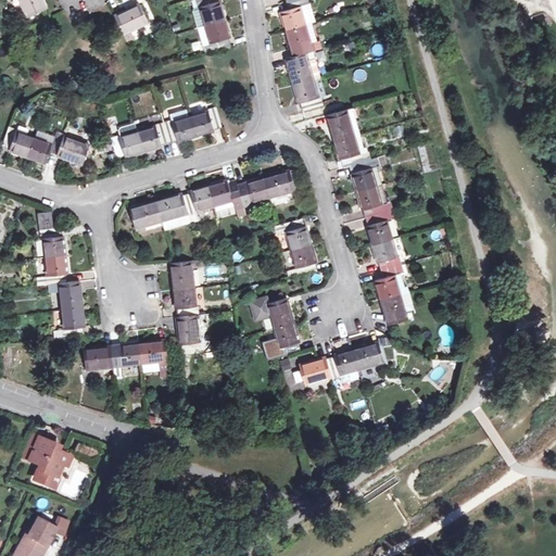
[(21,0),(28,17),(47,9),(41,0),(21,0)]
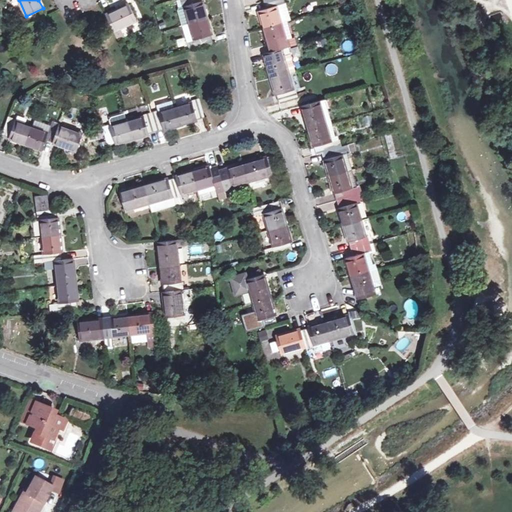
[(202,1),(200,1),(199,0),(181,0),(183,6),(185,6),(190,23),(207,18),(202,1)]
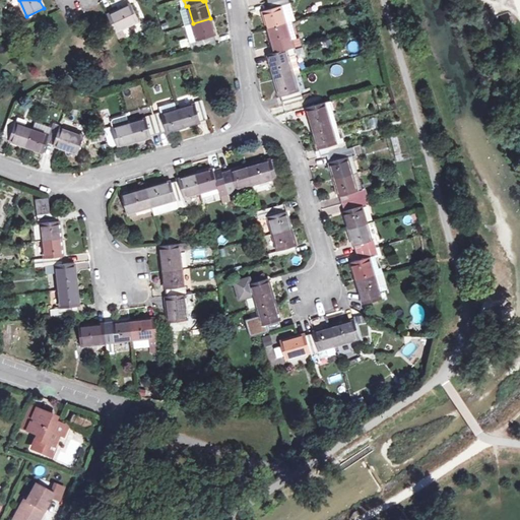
[(289,4),(288,0),(270,0),(269,0),(272,8),(263,11),(268,28),(285,23),(290,21),(293,21),(287,4),(289,4)]
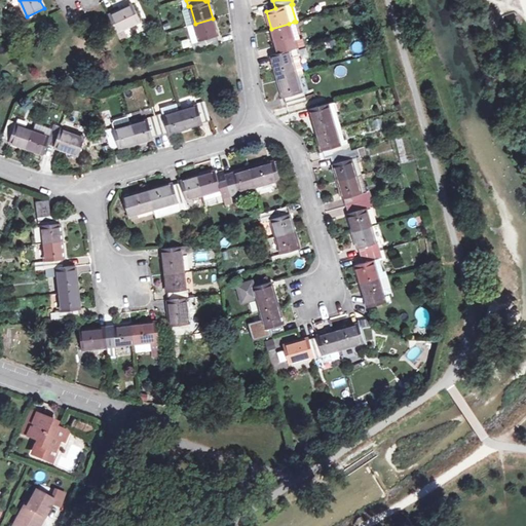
[(140,21),(135,9),(140,7),(137,2),(109,15),(120,39),(127,36),(123,29),(140,21)]
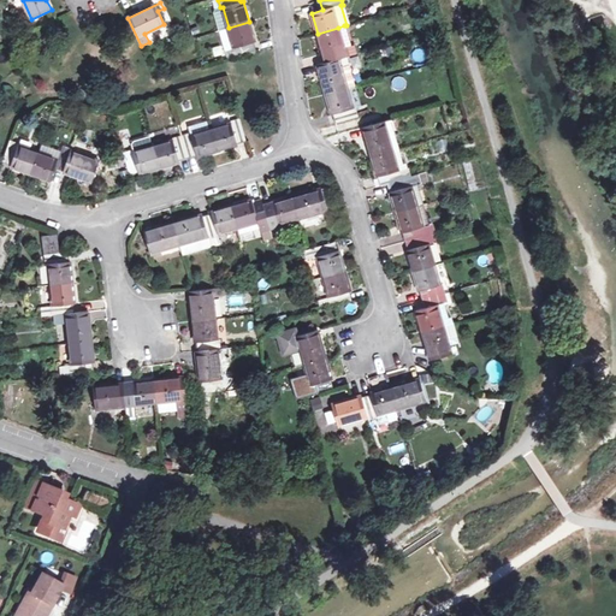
[(255,42),(249,22),(229,28),(229,30),(221,33),(226,49),(232,48),(235,57),(255,52),(253,42),(255,42)]
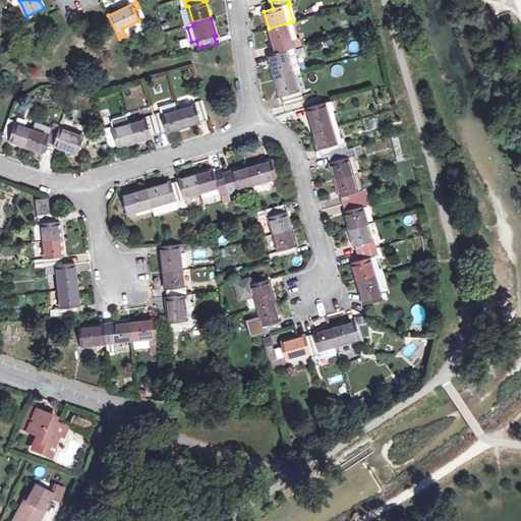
[(295,47),(293,40),(297,39),(291,21),(286,23),(269,29),(274,46),(275,45),(277,52),(295,47)]
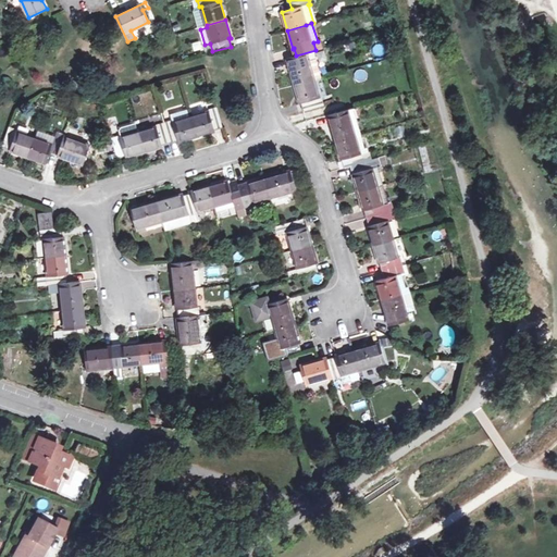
[(296,56),(299,64),(289,67),(295,85),(314,79),(322,77),(317,59),(318,59),(316,50),(296,56)]
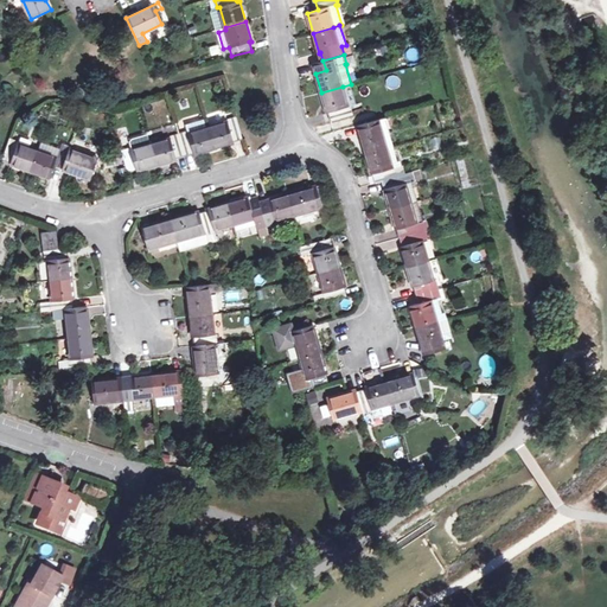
[(343,87),(321,93),(327,113),(330,113),(332,121),(353,114),(351,107),(349,107),(343,87)]
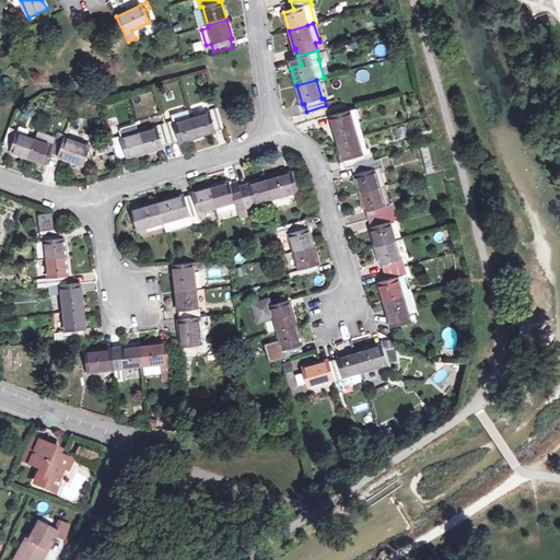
[(209,111),(210,113),(191,118),(197,138),(217,132),(216,130),(223,128),(218,108),(209,111)]
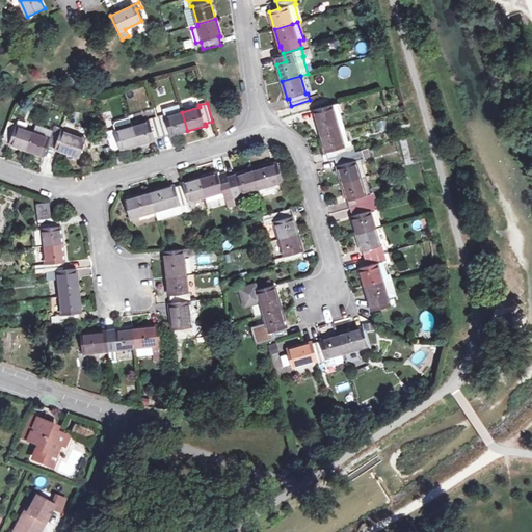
[(164,115),(156,117),(161,136),(169,134),(170,136),(187,131),(182,112),(179,104),(162,108),(164,115)]
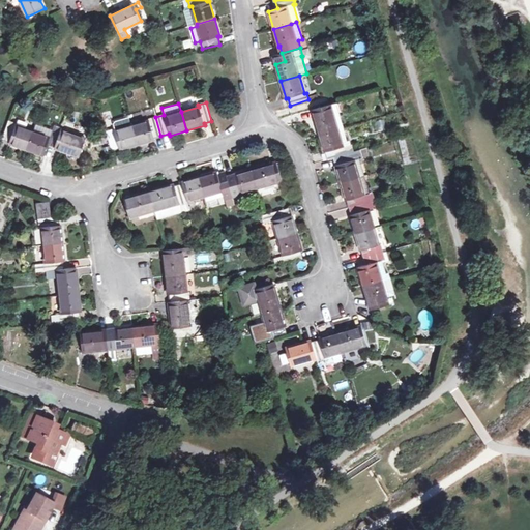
[(320,135),(337,128),(330,104),(313,109),(320,135)]
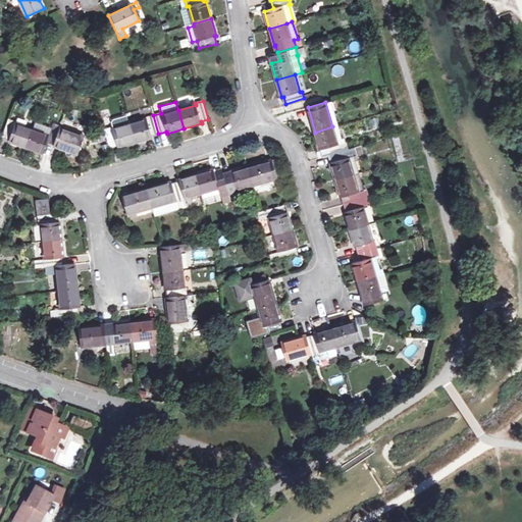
[(146,117),(147,119),(128,124),(134,143),(152,138),(151,136),(158,134),(153,115),(146,117)]
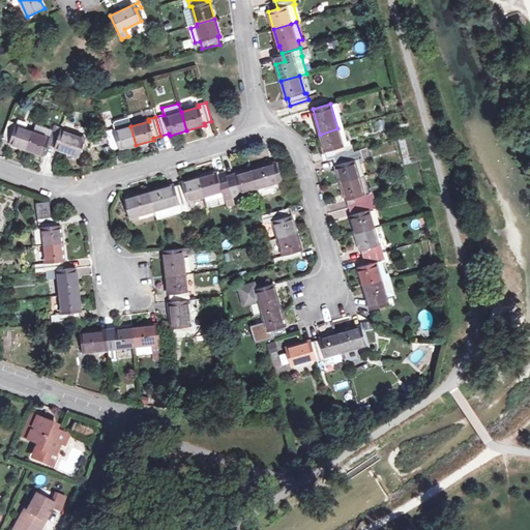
[(2,139),(9,142),(8,143),(25,149),(32,131),(16,125),(16,124),(9,121),(2,139)]
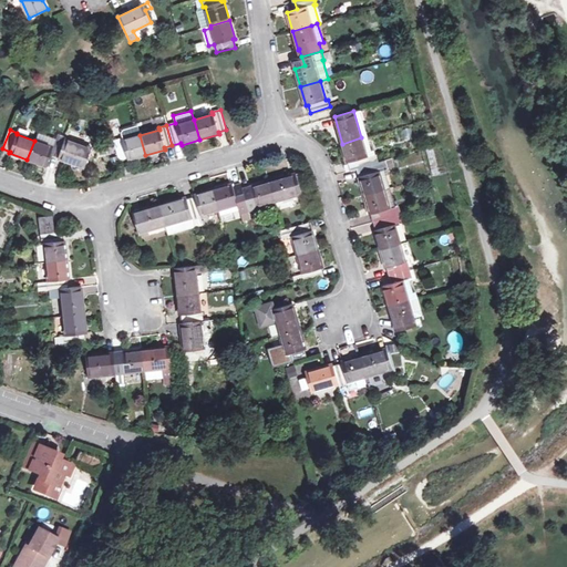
[(35,142),(34,141),(27,160),(47,167),(51,155),(58,157),(64,138),(65,137),(59,134),(57,141),(53,148),(35,142)]
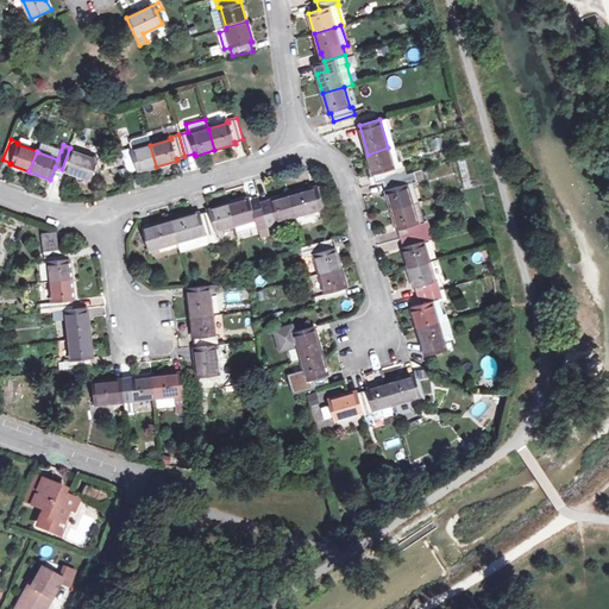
[(42,144),(38,152),(57,159),(61,151),(42,144)]
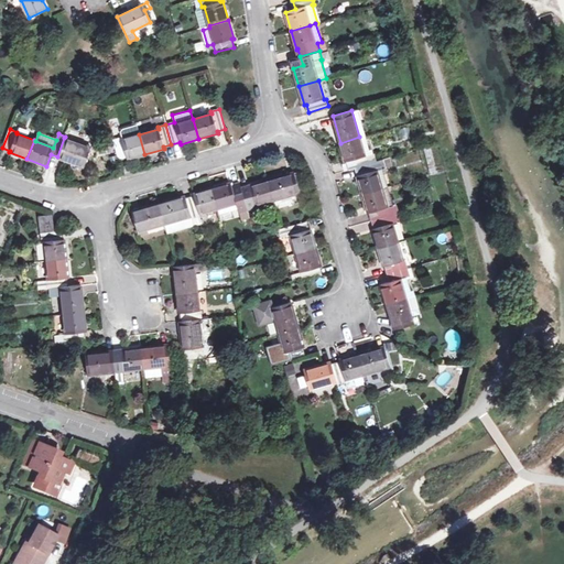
[(144,154),(139,134),(121,140),(121,137),(112,140),(118,160),(127,158),(128,159),(144,154)]
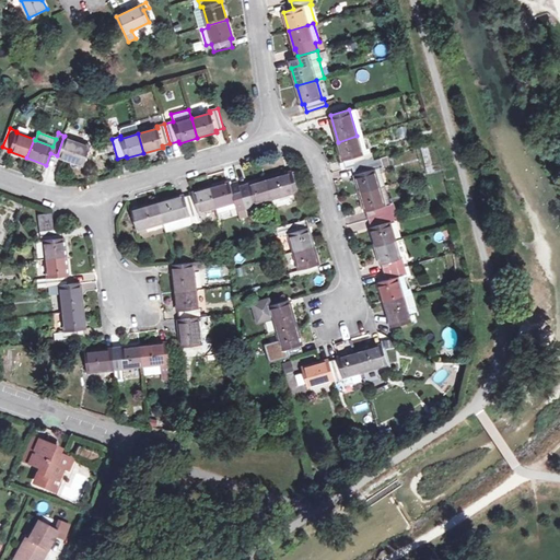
[(357,136),(338,142),(342,160),(346,168),(354,165),(373,160),(371,152),(362,154),(357,136)]
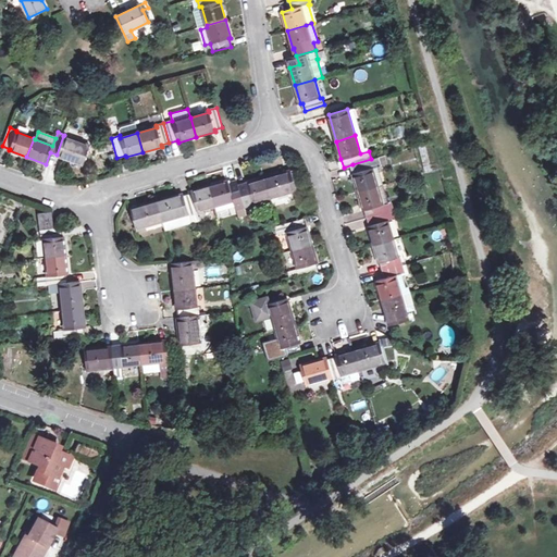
[(63,136),(57,155),(57,156),(84,165),(90,146),(63,136)]
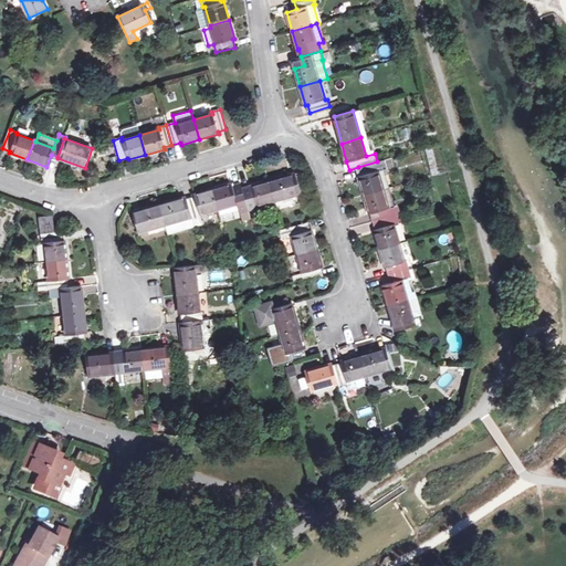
[(358,167),(360,176),(358,176),(364,195),(384,189),(378,170),(387,168),(385,159),(377,161),(358,167)]
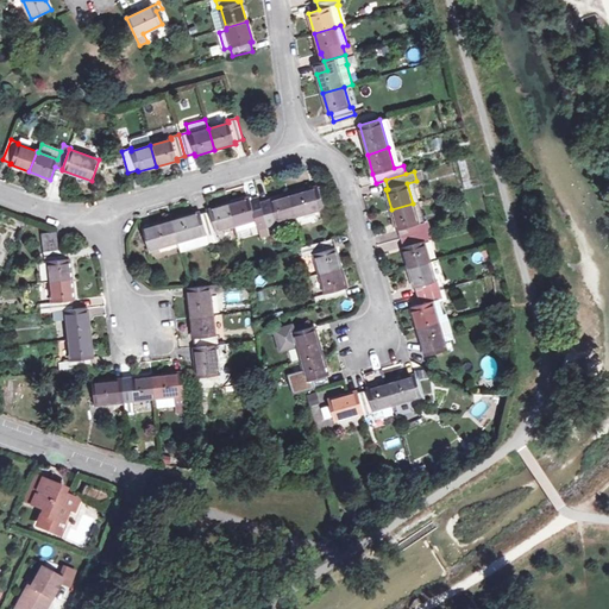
[(318,187),(289,195),(295,217),(324,208),(318,187)]
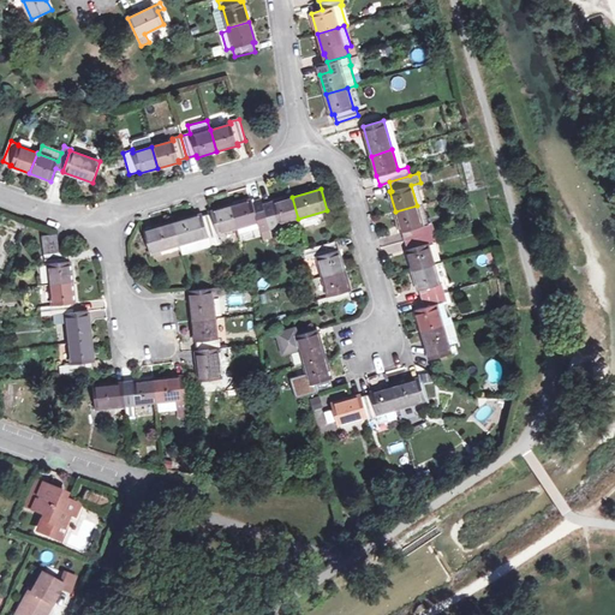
[(262,208),(269,230),(279,227),(279,225),(298,219),(292,197),(273,203),(273,204),(262,208)]
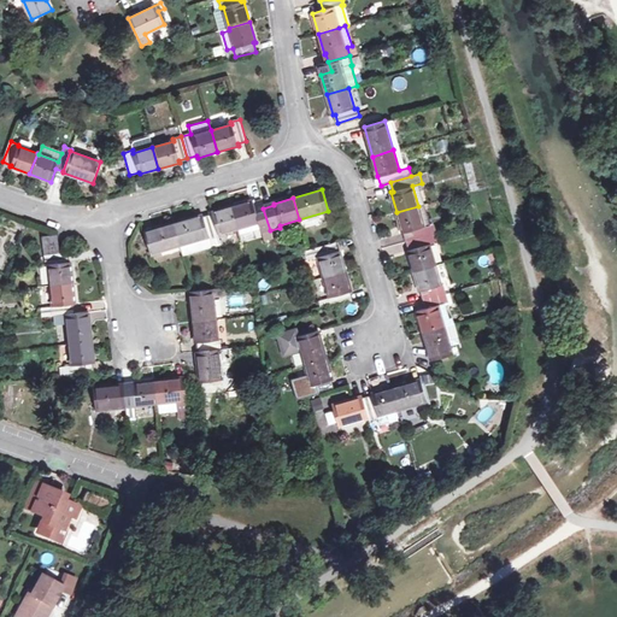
[(252,201),(231,207),(238,228),(259,222),(264,241),(272,239),(270,230),(263,209),(262,201),(253,204),(252,201)]
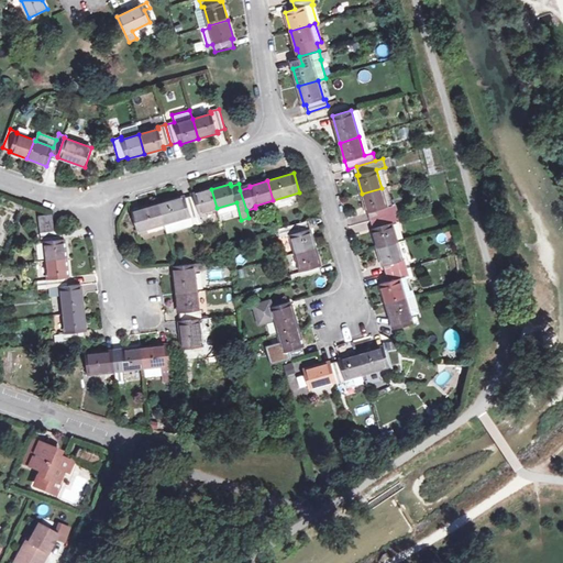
[(382,188),(362,194),(367,212),(370,211),(372,220),(397,212),(395,205),(387,207),(382,188)]
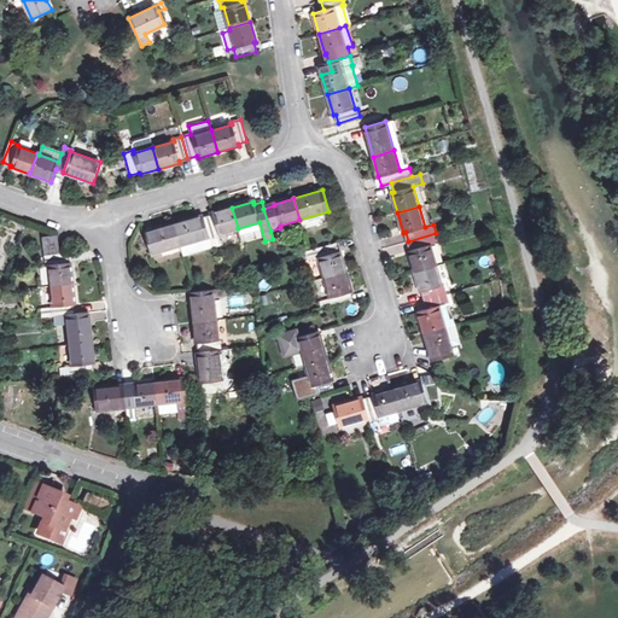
[(213,215),(203,217),(209,237),(213,248),(221,245),(219,234),(238,228),(232,208),(213,213),(213,215)]
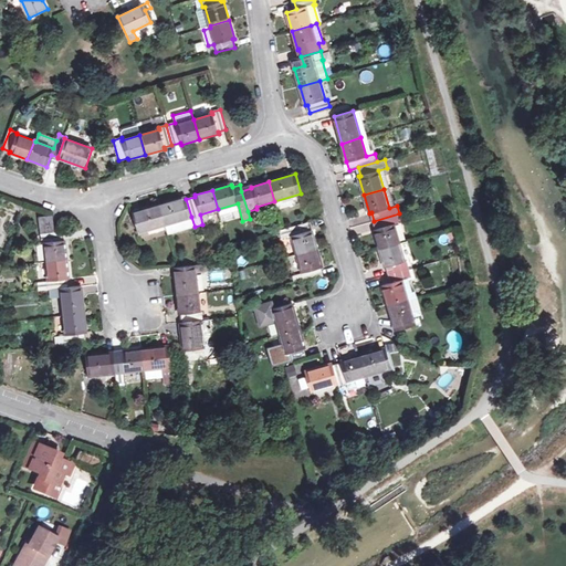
[(159,205),(165,224),(167,234),(195,227),(191,217),(186,199),(186,197),(159,205)]
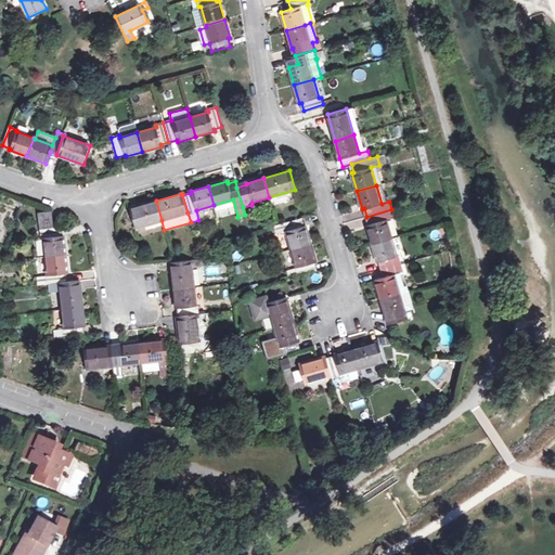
[(139,206),(139,207),(131,209),(137,230),(144,228),(144,226),(162,220),(156,201),(139,206)]
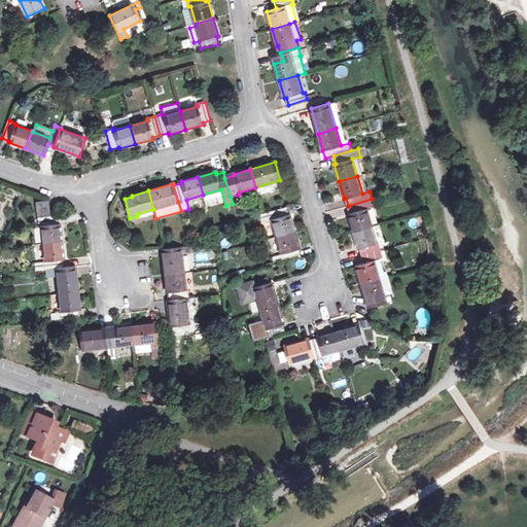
[(348,206),(351,214),(349,215),(353,231),(372,225),(367,210),(374,208),(372,199),(348,206)]
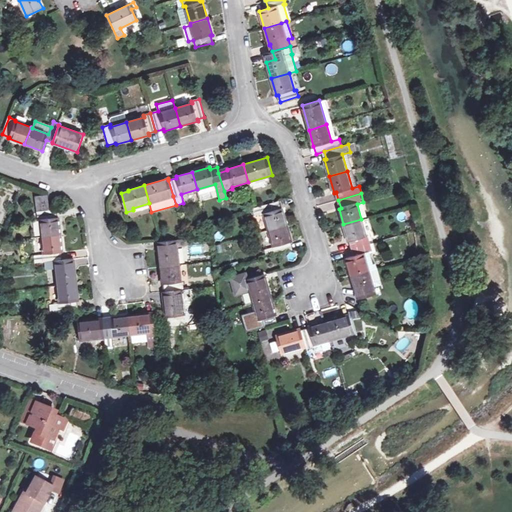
[(48,200),(35,202),(36,212),(49,210),(48,200)]
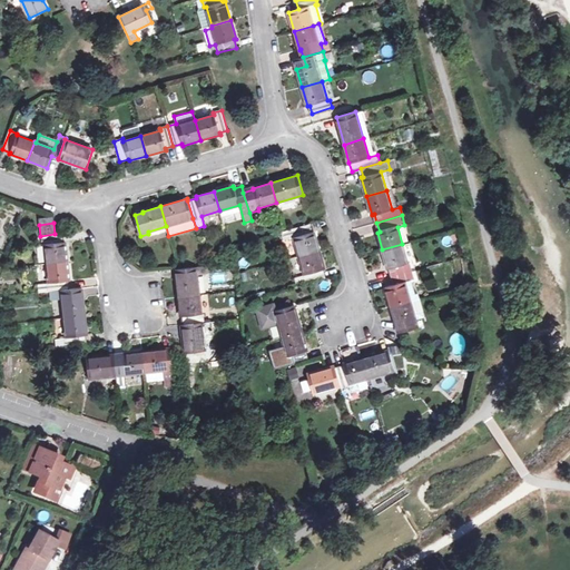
[(294,237),(298,256),(320,251),(314,232),(312,233),(310,224),(282,232),(284,241),(294,237)]
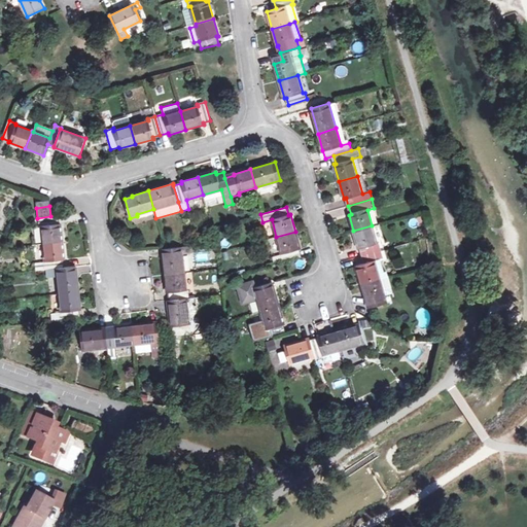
[(41,225),(43,244),(62,242),(60,223),(57,223),(56,216),(50,216),(37,218),(38,226),(41,225)]
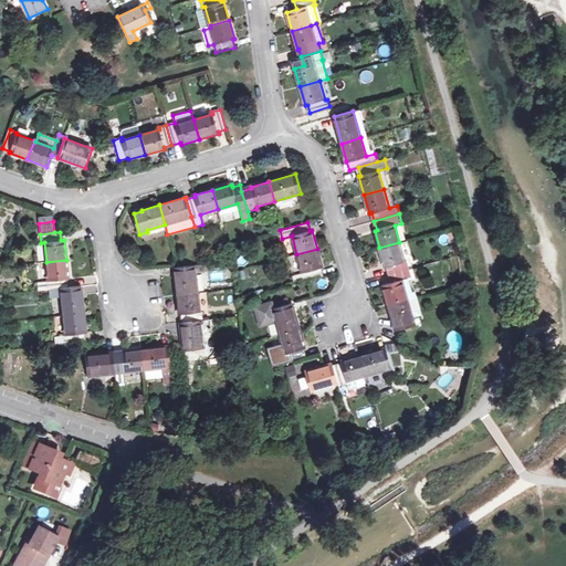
[(399,242),(379,248),(385,268),(387,266),(389,274),(409,269),(407,261),(405,261),(399,242)]
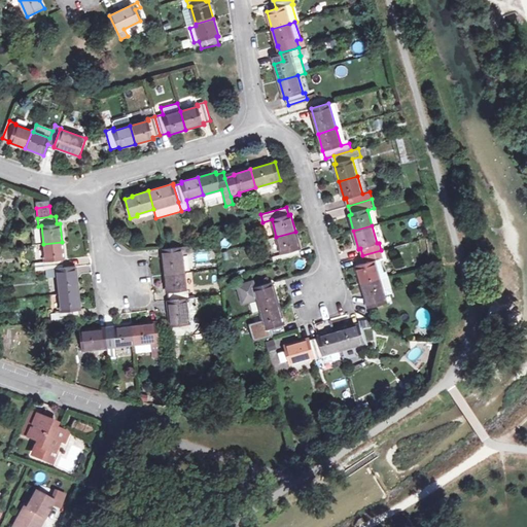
[(301,249),(295,232),(276,237),(281,254),(272,256),(274,265),(300,257),(297,249),(301,249)]
